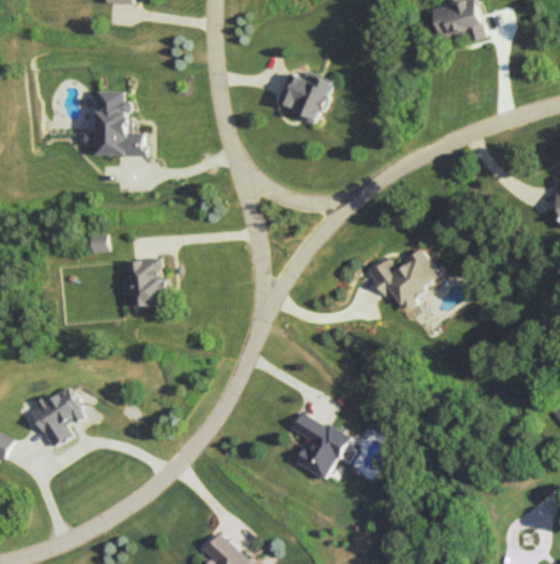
[(463,0),(431,10),(440,39),(466,31),(469,43),(485,38),(472,0),(463,0)]
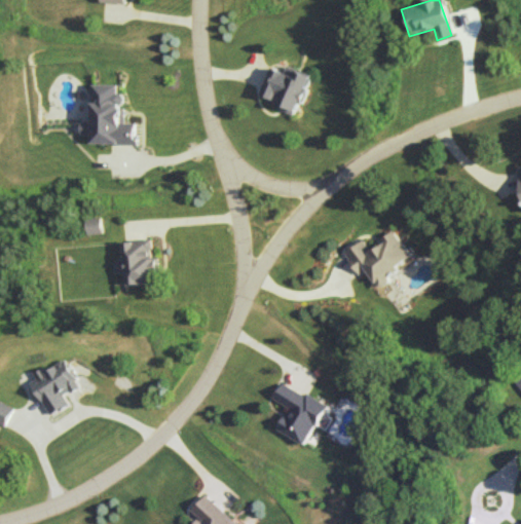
[(271,69),(259,96),(275,103),(272,108),(293,117),(310,77),(286,67),(283,74),(271,69)]
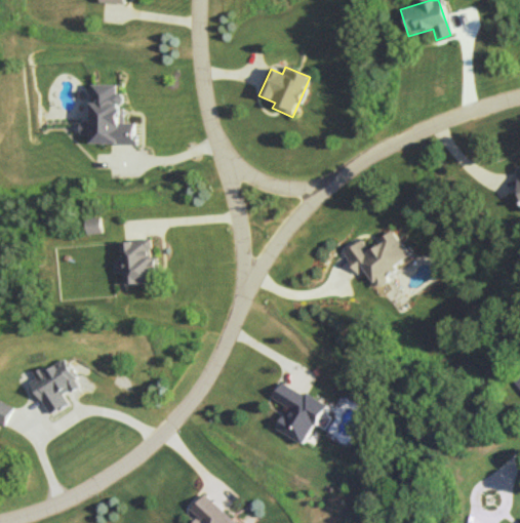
[(89,145),(134,145),(134,124),(122,124),(122,110),(120,110),(120,94),(115,94),(115,86),(89,85),(89,145)]
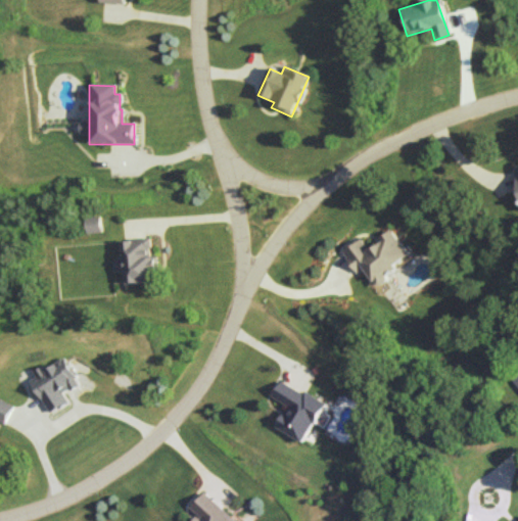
[(338,252),(354,274),(362,269),(373,284),(409,258),(388,231),(365,248),(358,238),(338,252)]
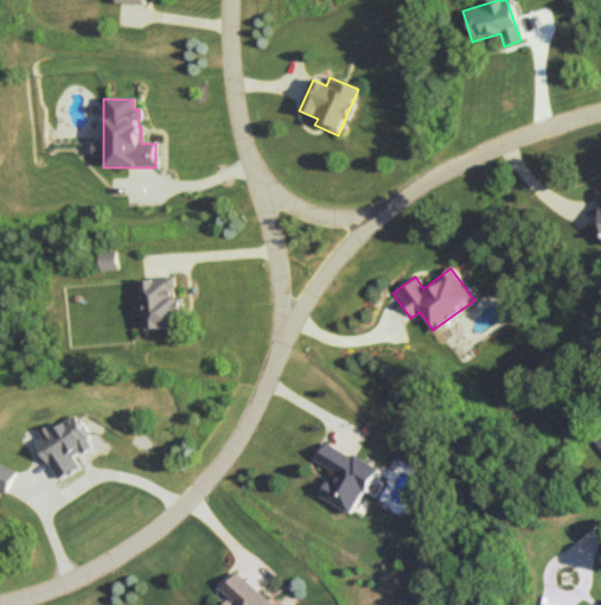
[(140,280),(140,300),(127,301),(128,317),(142,316),(142,330),(179,328),(178,299),(172,299),(171,279),(140,280)]
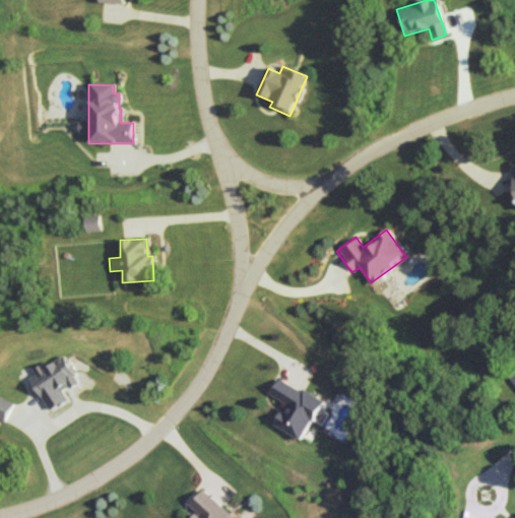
[(46,411),(64,401),(59,392),(75,383),(60,357),(41,368),(39,365),(24,373),(46,411)]
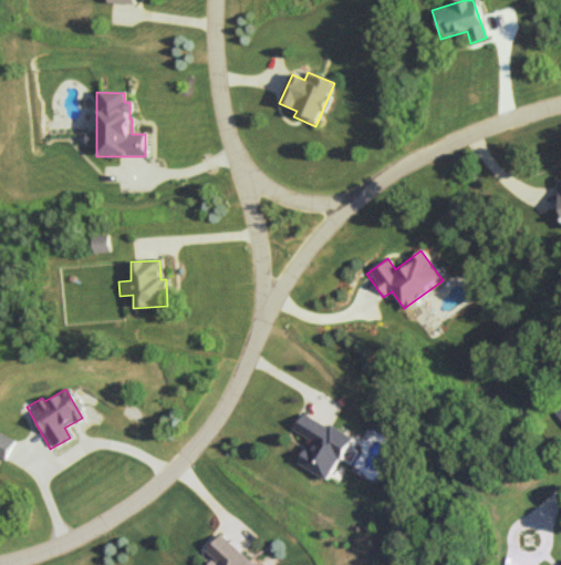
[(560,399),(549,410),(560,423),(560,399)]
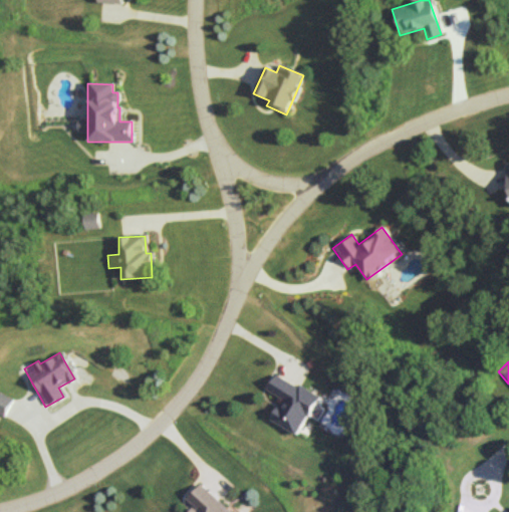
[(293,436),(304,416),(314,421),(320,410),(312,406),(317,397),(296,385),(294,388),(272,375),(264,391),(279,400),(267,421),(293,436)]
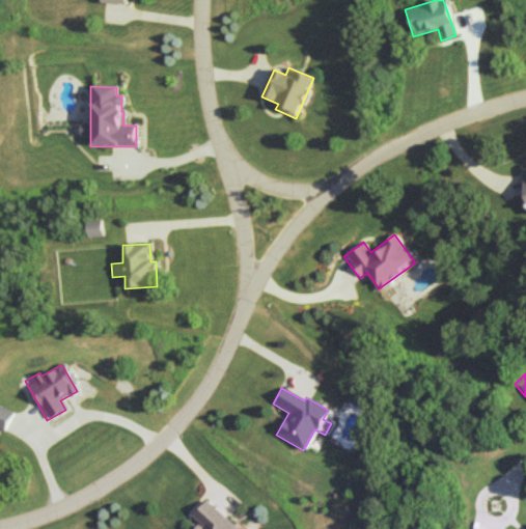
[(0,429),(2,430),(9,412),(0,408),(0,429)]
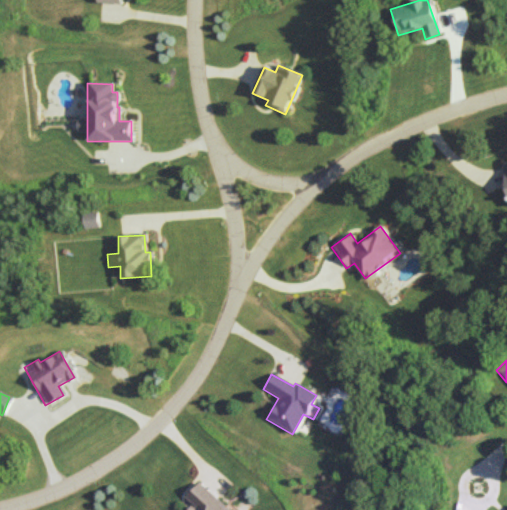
[(230,509),(197,483),(184,498),(195,507),(192,509),(230,509)]
